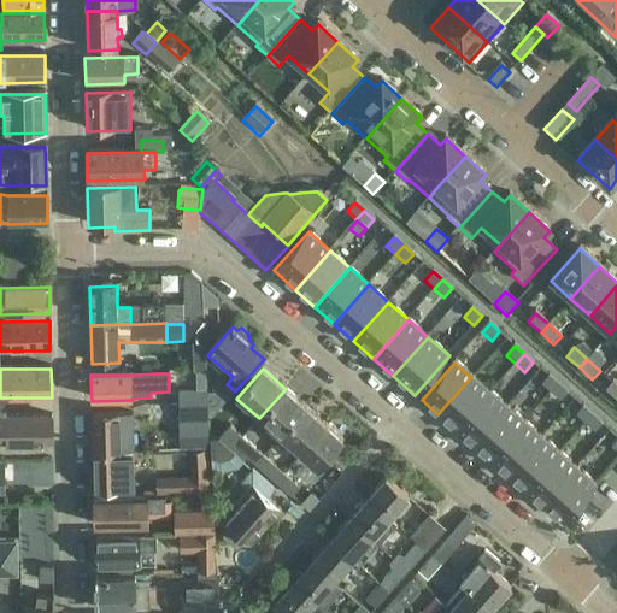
[(471,377),(438,414),(439,414),(456,430),(488,393),(471,378),(471,377)]
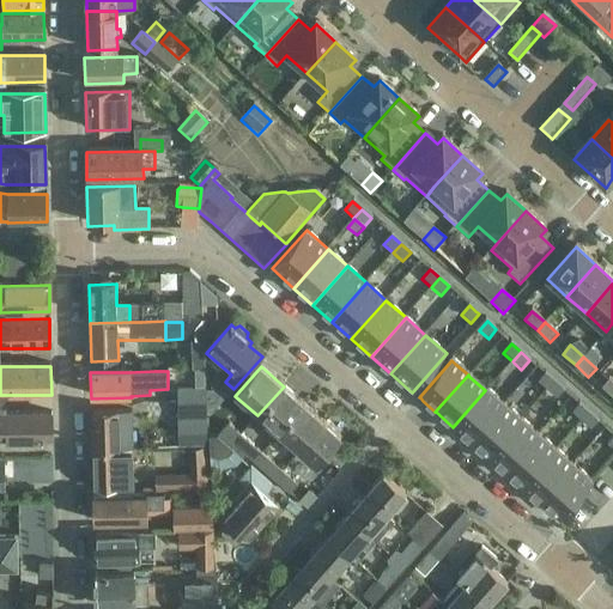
[(545,375),(538,383),(546,391),(554,383),(545,375)]
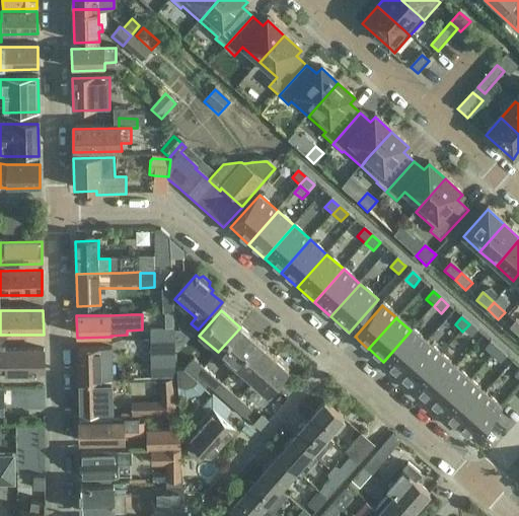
[(518,338),(518,324),(515,321),(509,328),(518,338)]
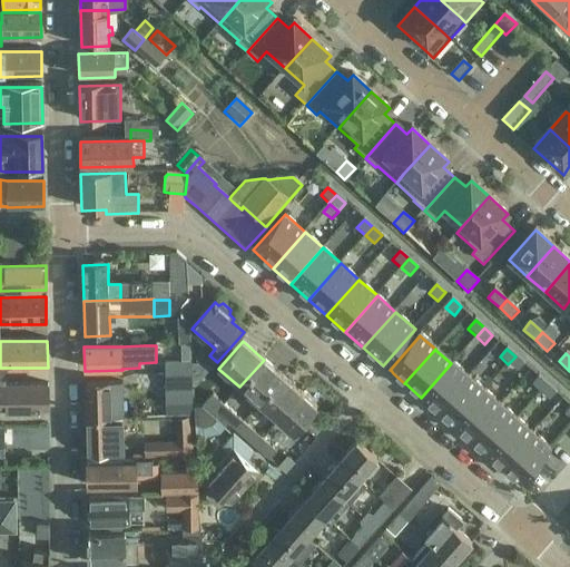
[(516,357),(508,364),(517,372),(524,364),(516,357)]
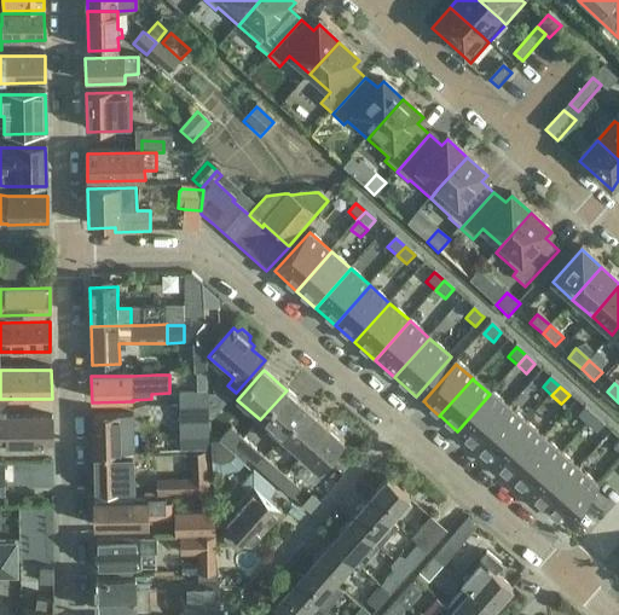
[(287,390),(260,419),(272,431),(267,436),(272,441),(276,444),(281,439),(307,408),(304,406),(287,390)]
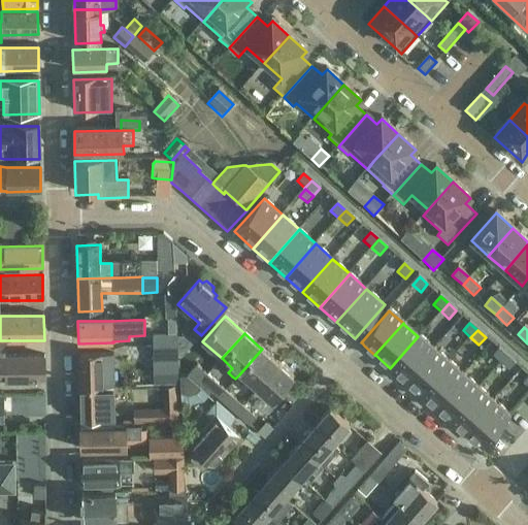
[(164,335),(153,336),(153,348),(153,363),(153,364),(153,374),(178,374),(178,363),(178,359),(180,359),(192,346),(195,342),(189,336),(188,336),(187,337),(177,337),(177,335),(176,335),(164,335)]
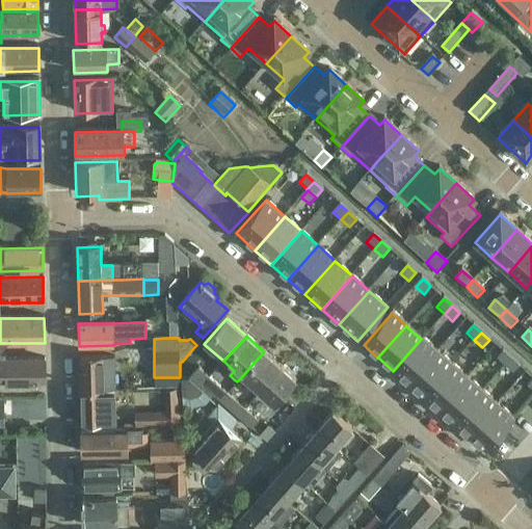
[(421,339),(393,371),(408,385),(436,352),(421,339)]
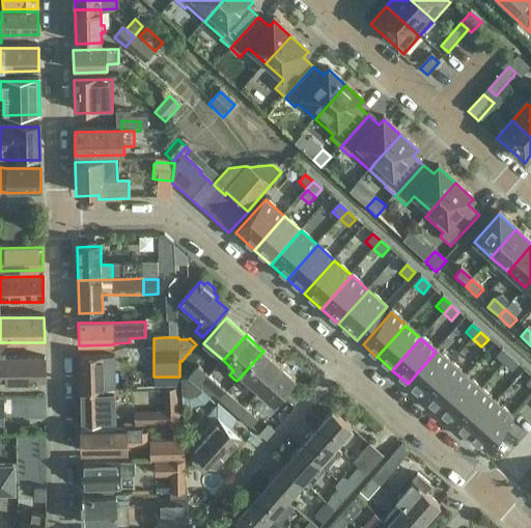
[(263,351),(241,377),(259,393),(282,367),(263,351)]
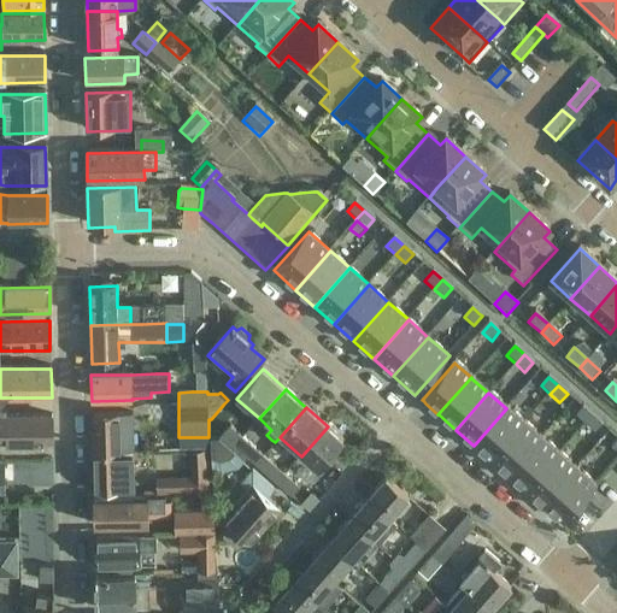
[(583,407),(575,417),(585,425),(593,416),(583,407)]
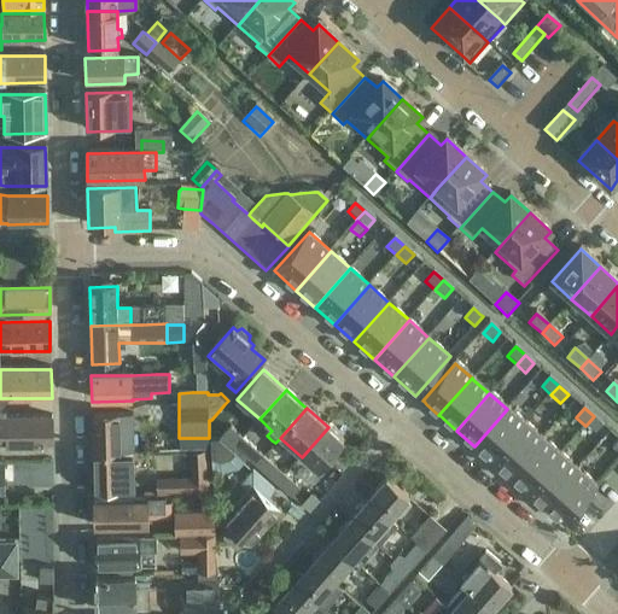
[(507,409),(474,446),(491,461),(524,425),(507,409)]
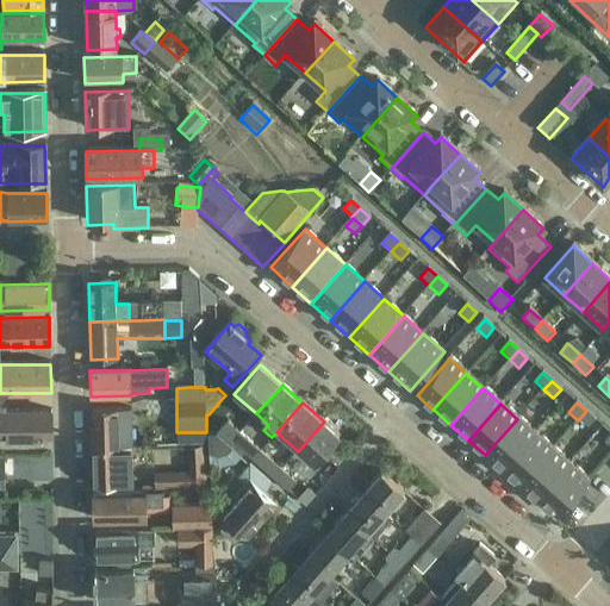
[(91,450),(132,449),(134,449),(132,411),(89,412),(91,450)]
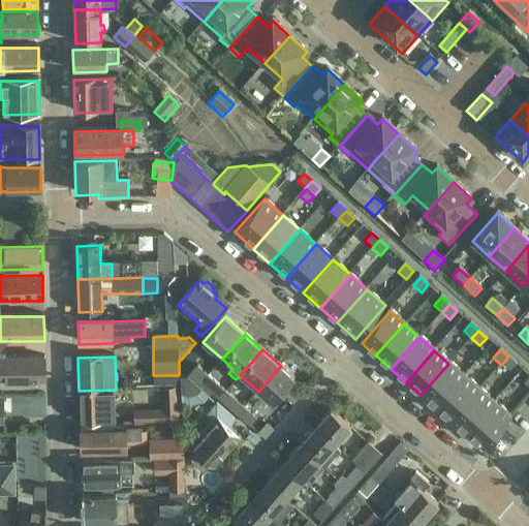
[(508,357),(501,365),(509,372),(517,364),(508,357)]
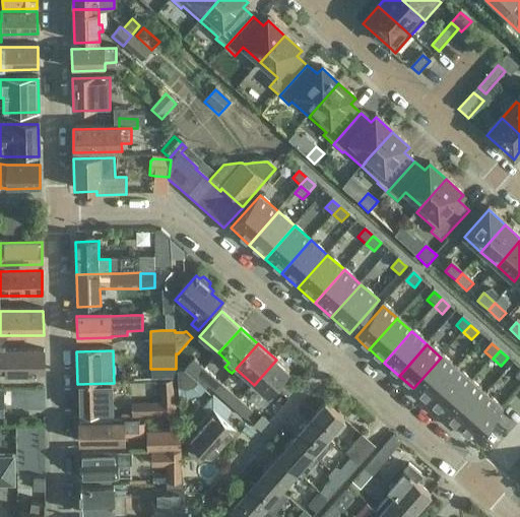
[(0,374),(43,374),(43,352),(0,352),(0,374)]
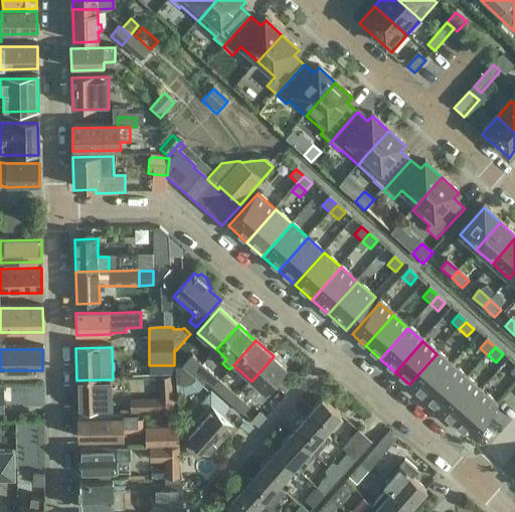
[(437,354),(409,384),(424,397),(452,367),(437,354)]
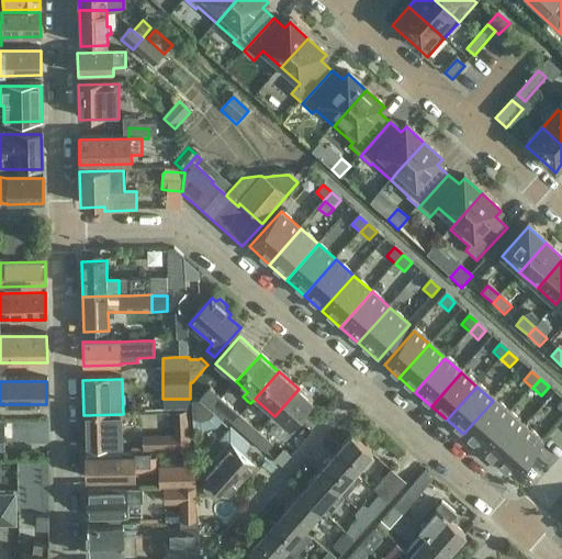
[(299,389),(274,416),(288,428),(290,429),(314,403),(312,401),(299,389)]
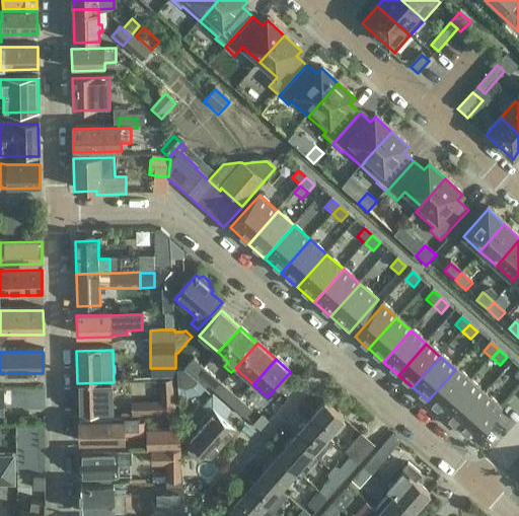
[(184,370),(183,372),(191,378),(194,380),(204,369),(193,360),(184,370)]
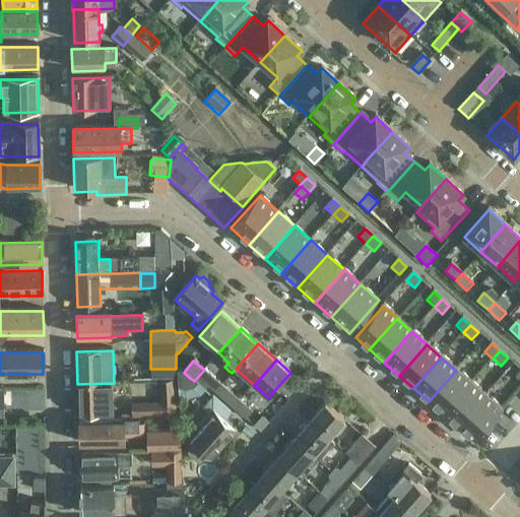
[(176,369),(150,369),(151,381),(176,381),(176,369)]
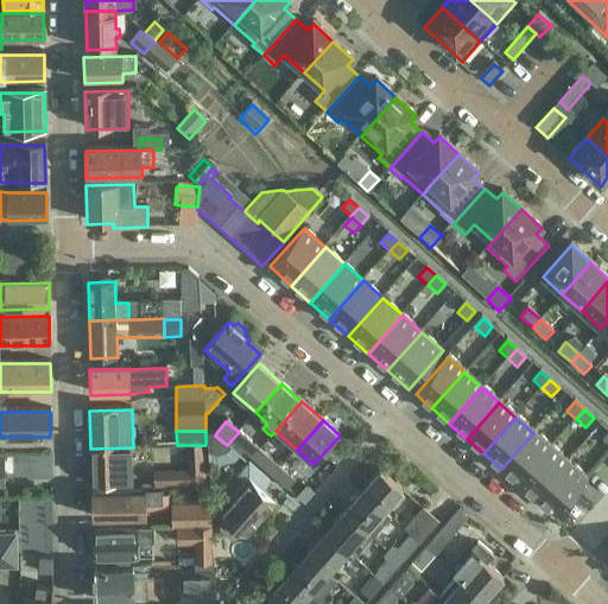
[(239,432),(227,445),(232,450),(240,457),(241,456),(244,455),(251,461),(259,451),(240,433),(239,433),(239,432)]
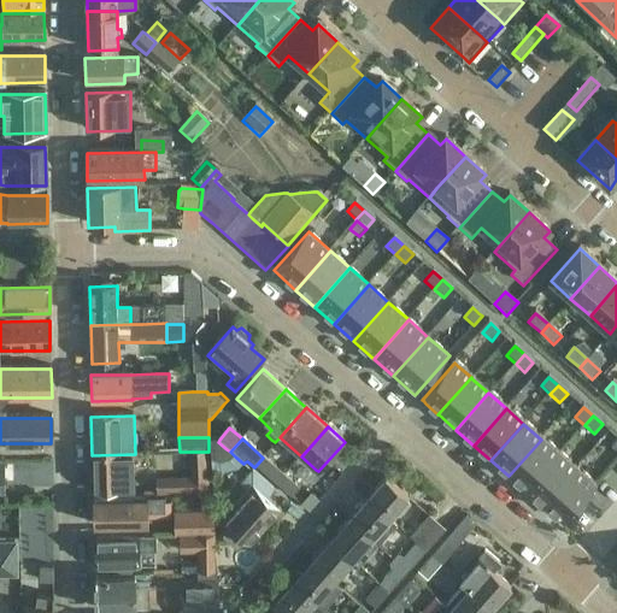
[(541,440),(509,476),(526,491),(558,454),(541,440)]
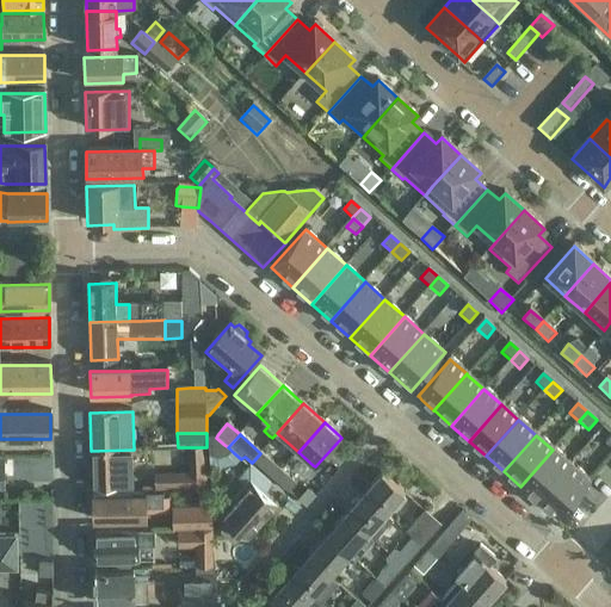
[(216,438),(209,438),(209,457),(217,460),(228,457),(233,452),(228,447),(224,445),(216,438)]
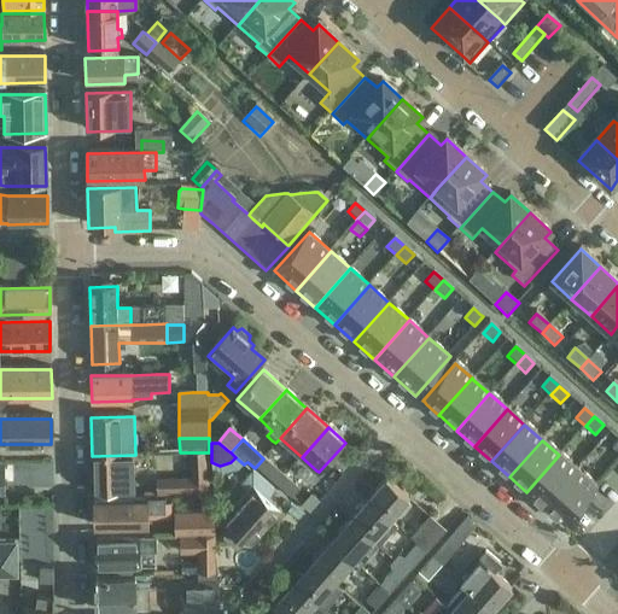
[(134,455),(92,456),(94,493),(134,492),(134,455)]
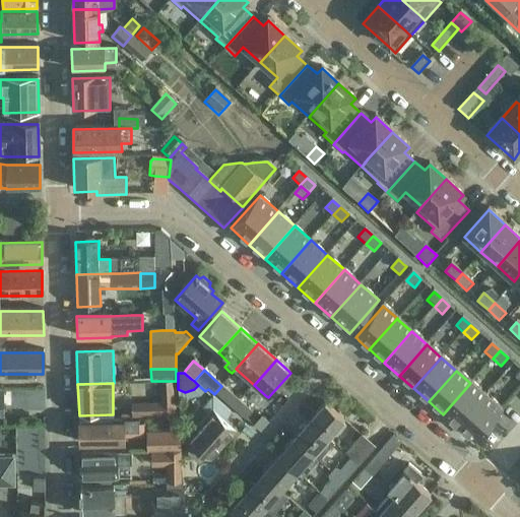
[(470,383),(443,414),(458,428),(485,396),(470,383)]
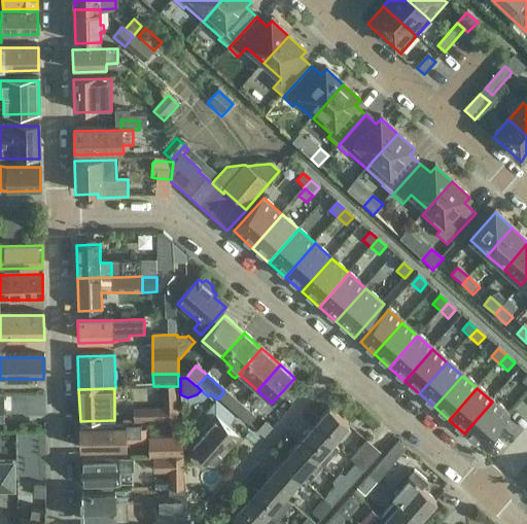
[(224,391),(217,399),(219,400),(235,415),(242,406),(226,392),(225,391),(224,391)]
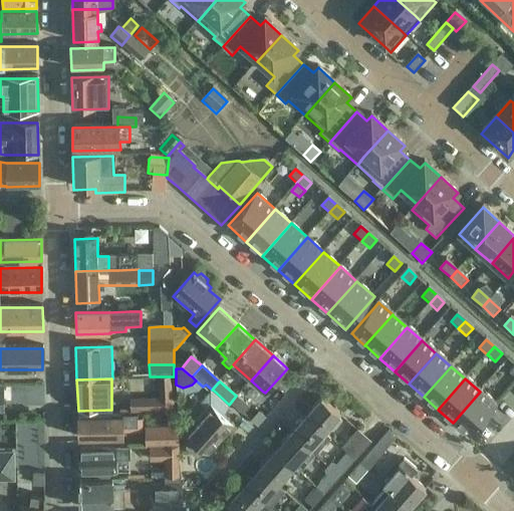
[(480,392),(453,423),(468,436),(495,405),(480,392)]
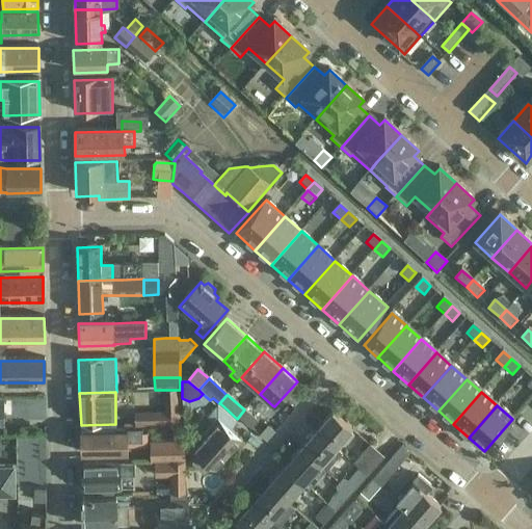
[(214,471),(241,441),(231,431),(237,424),(217,406),(207,419),(214,425),(191,450),(192,466),(205,476),(212,469),(214,471)]
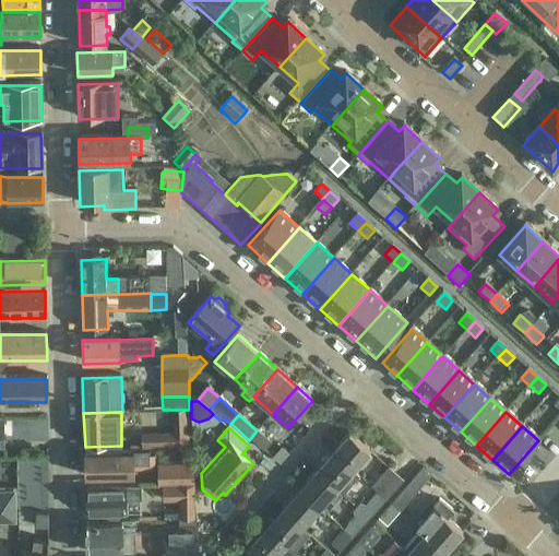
[(257,430),(249,440),(250,441),(263,452),(272,444),(264,437),(260,434),(259,433),(257,430)]
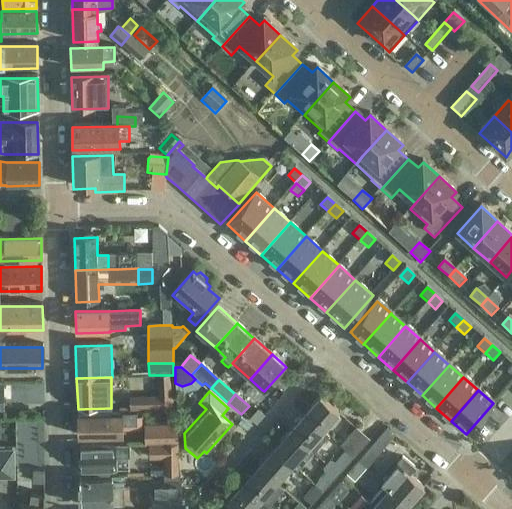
[(119,414),(149,413),(148,395),(119,396),(119,414)]
